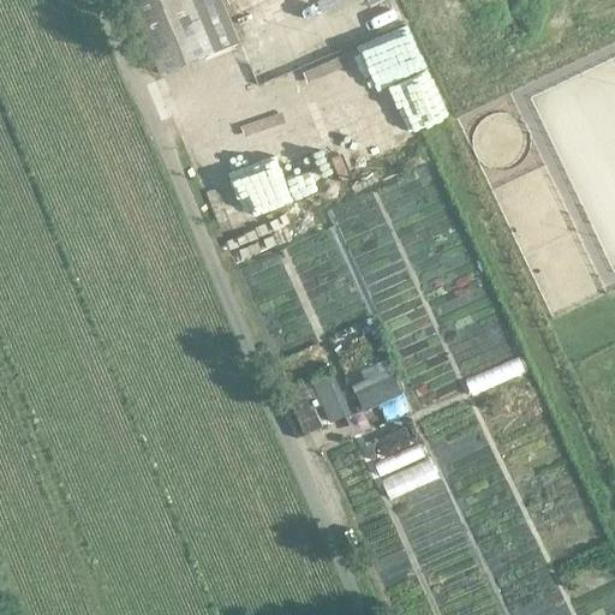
[(239,41),(221,0),(129,0),(161,75),(239,41)]
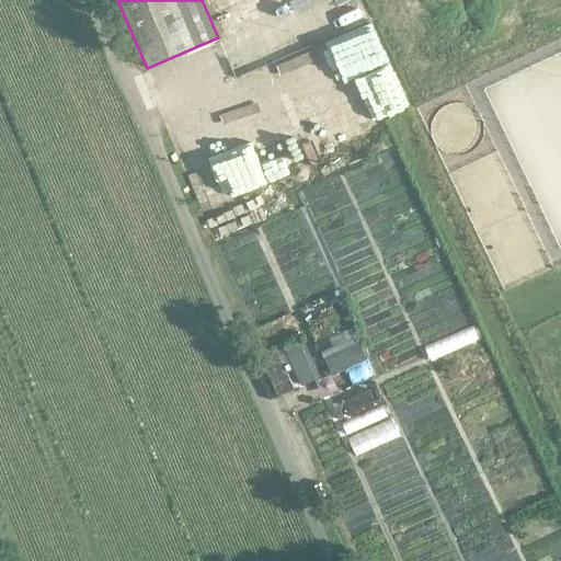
[(232,111),(242,137),(263,129),(253,103),(232,111)]
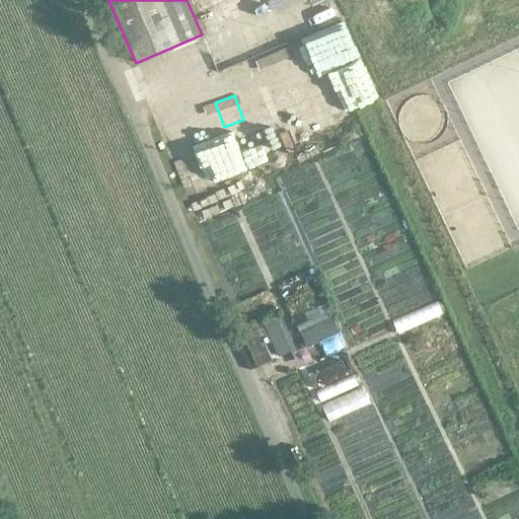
[(165,142),(178,178),(203,169),(192,139),(179,143),(177,138),(165,142)]
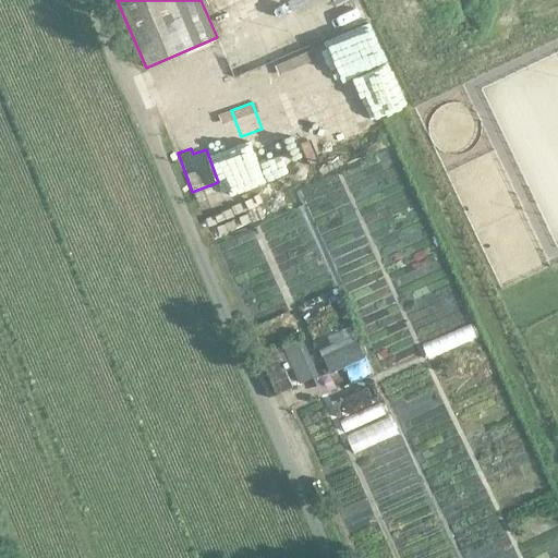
[(351,326),(328,337),(327,335),(315,340),(331,374),(366,358),(351,326)]
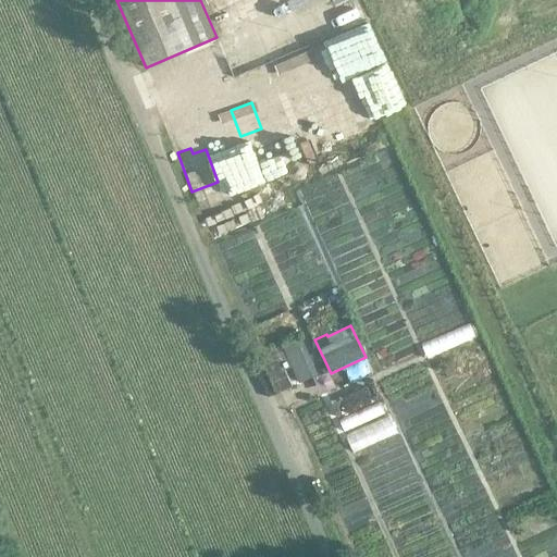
[(281,341),(299,384),(319,375),(299,332),(281,341)]
